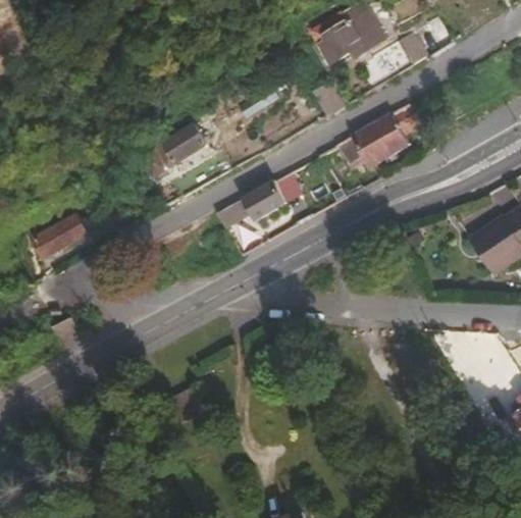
[(368,41),(349,8),(315,28),(333,61),(368,41)]
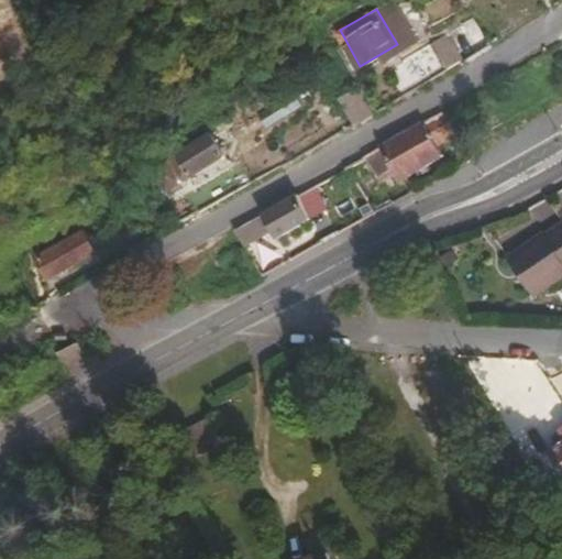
[(420,85),(409,66),(393,76),(404,94),(420,85)]
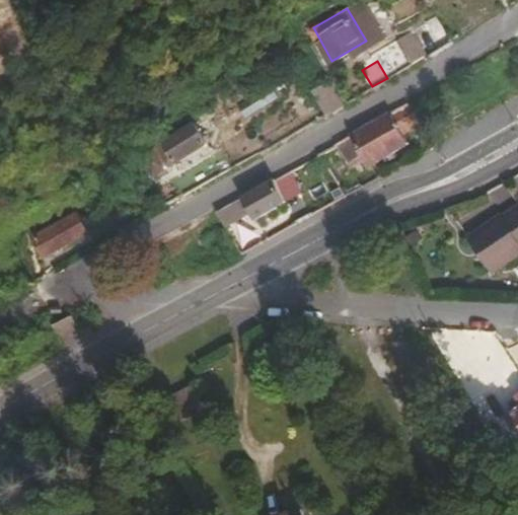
[(345,101),(330,77),(310,89),(323,114),(345,101)]
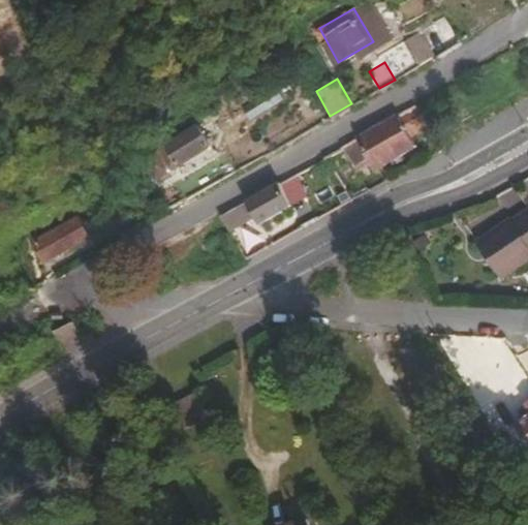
[(373,166),(413,143),(408,132),(426,123),(415,104),(356,136),(373,166)]
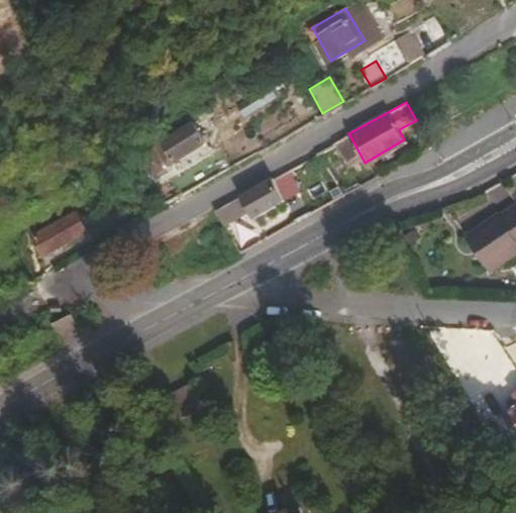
[(150,175),(203,144),(194,127),(140,160),(150,175)]
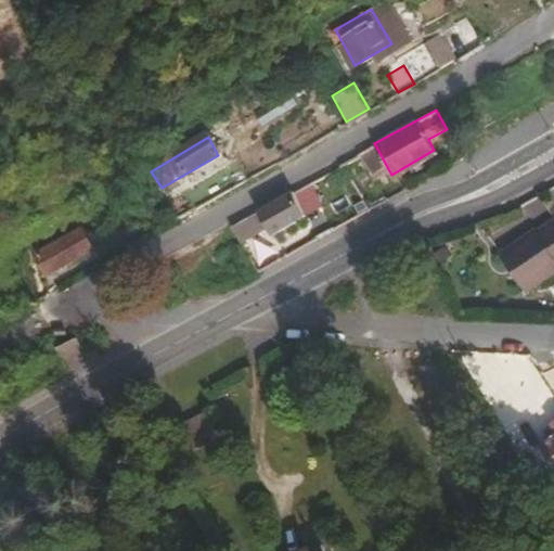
[(293,190),(231,226),(241,244),(268,228),(271,233),(306,214),(293,190)]
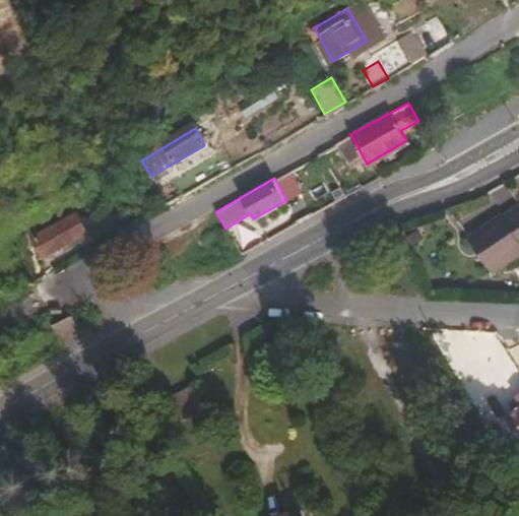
[(518,206),(518,205),(499,215),(497,213),(463,234),(485,271),(518,250),(518,206)]
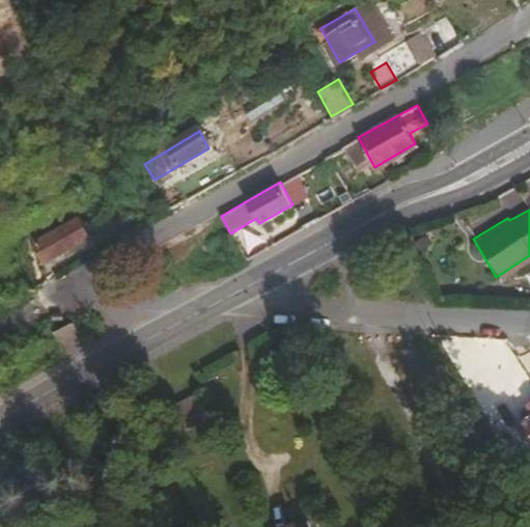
[(43,262),(86,239),(76,219),(32,243),(43,262)]
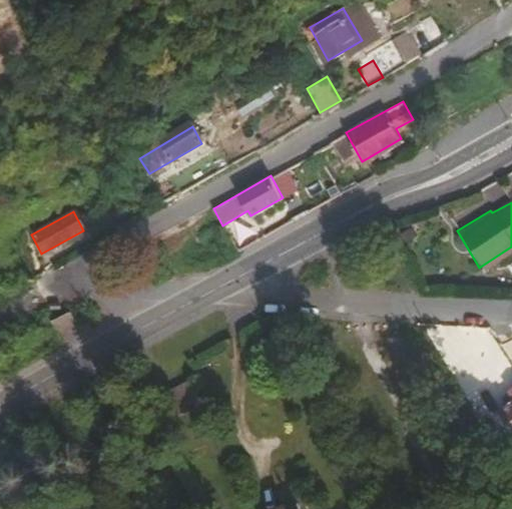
[(56,332),(76,321),(70,309),(49,319),(56,332)]
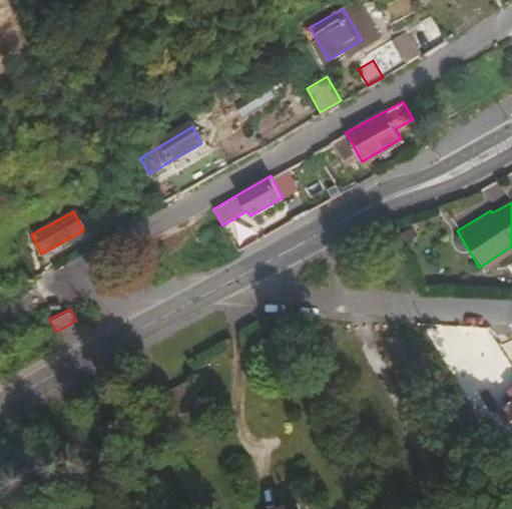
[(195,398),(185,378),(155,392),(165,413),(195,398)]
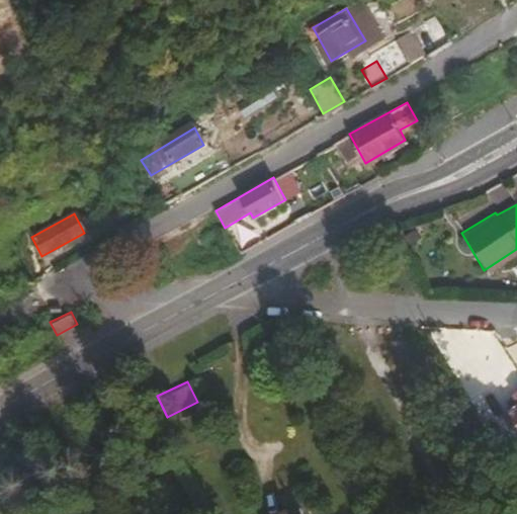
[(241,412),(236,401),(220,409),(225,420),(241,412)]
